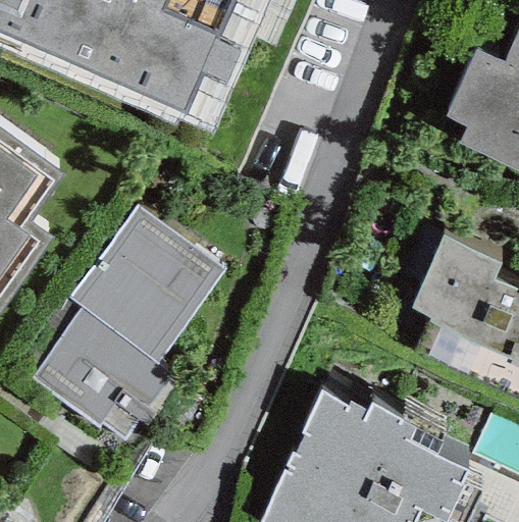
[(0,0),(0,38),(184,118),(202,76),(225,87),(243,50),(218,41),(235,0),(0,0)]
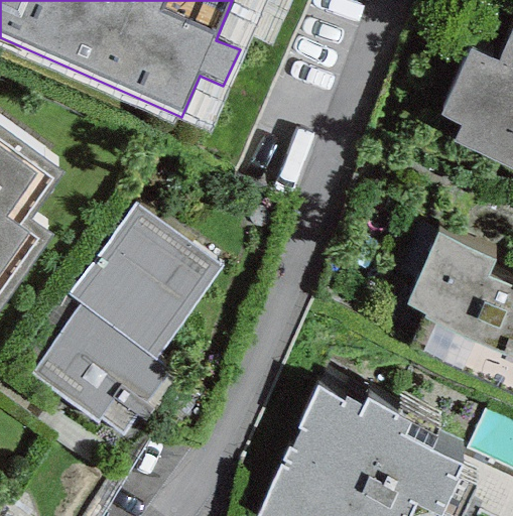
[(512,30),(501,58),(470,44),(439,110),(463,120),(455,136),(512,162),(512,30)]
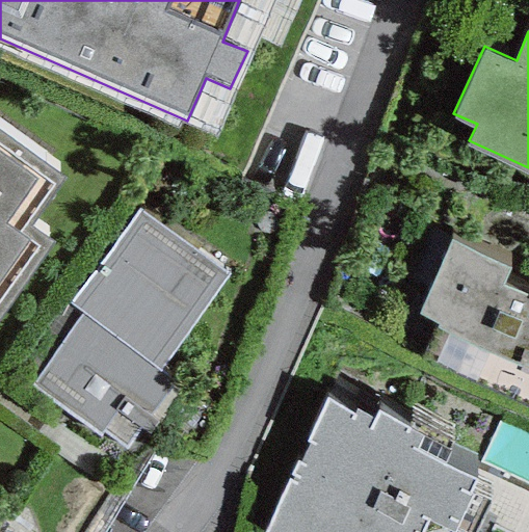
[(65,176),(0,129),(0,321),(55,244),(29,225),(65,176)]
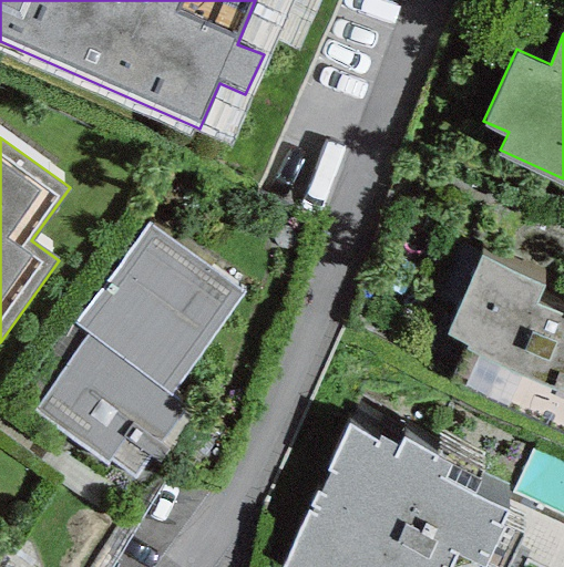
[(246,291),(150,223),(75,326),(90,337),(36,412),(110,465),(112,462),(135,478),(153,454),(161,461),(170,449),(162,443),(188,405),(173,394),(246,291)]
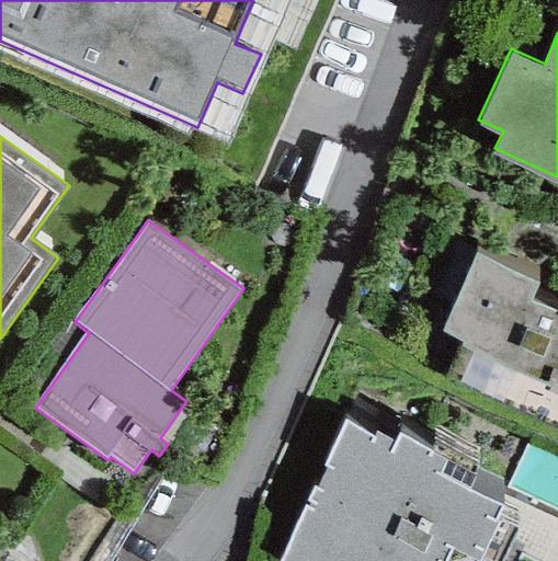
[(557,309),(532,297),(539,281),(476,249),(444,323),(466,333),(464,336),(557,380),(557,309)]
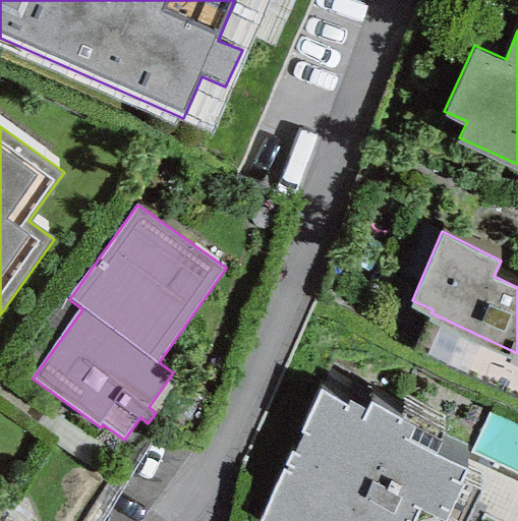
[(414,520),(421,507),(443,518),(468,465),(409,437),(416,422),(371,401),(368,408),(349,399),(347,404),(321,391),(257,520),(414,520)]
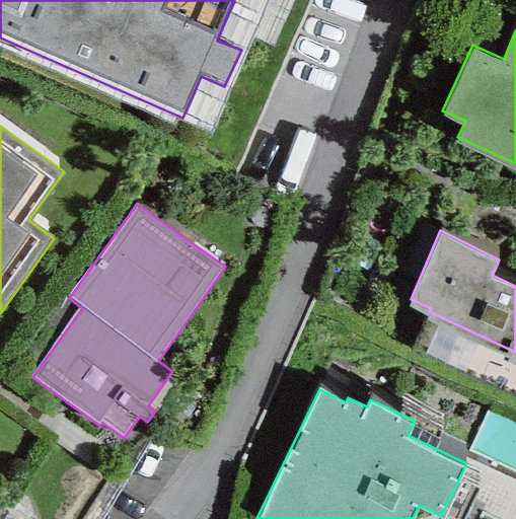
[(43,518),(101,518),(103,517),(46,484),(29,511),(43,518)]
